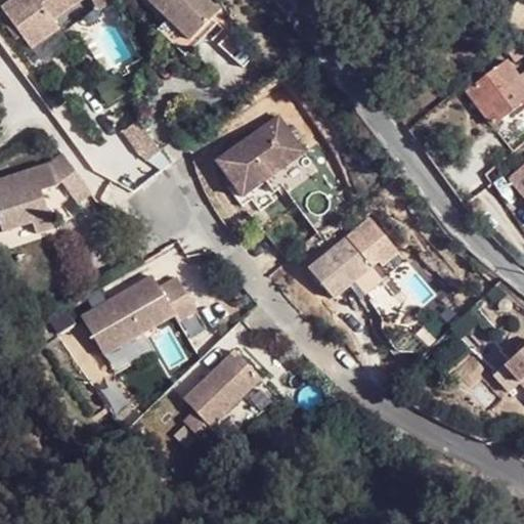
[(58,0),(5,0),(0,4),(0,19),(23,52),(50,32),(44,24),(64,9),(58,0)]
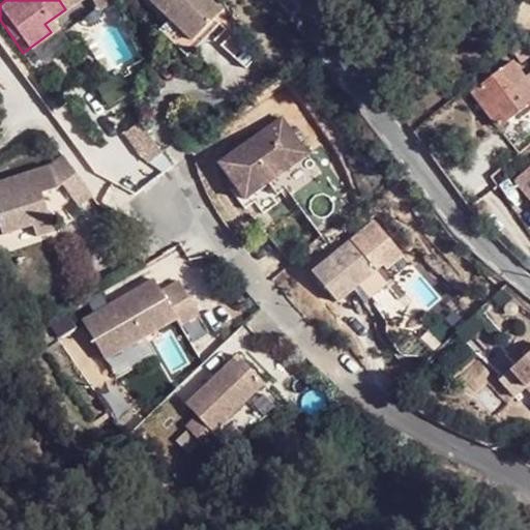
[(59,0),(65,9),(77,0),(59,0)]
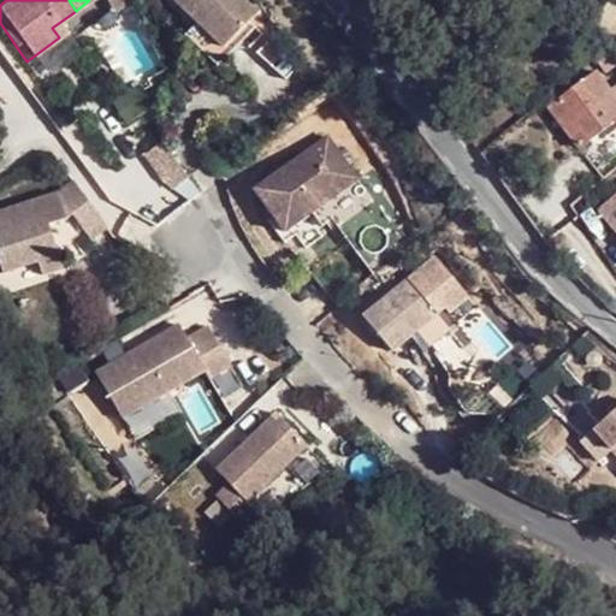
[(261,10),(250,0),(175,0),(199,23),(224,48),(241,31),(261,10)]
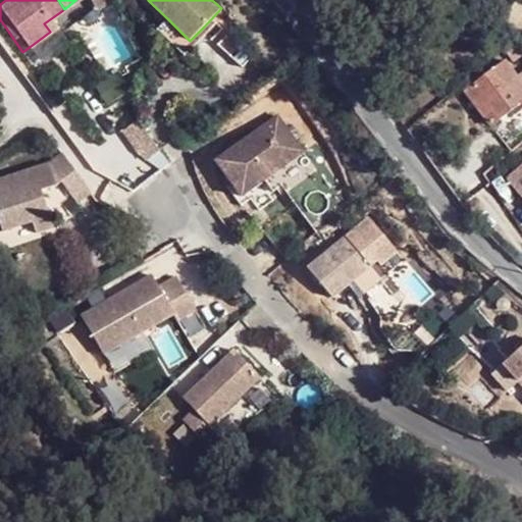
[(211,33),(204,27),(190,41),(168,19),(158,32),(186,57),(211,33)]
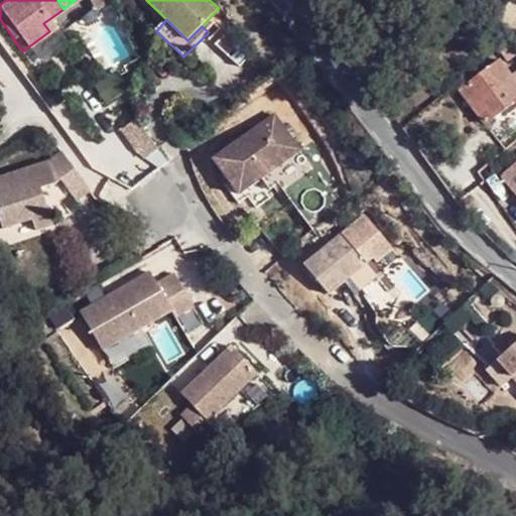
[(255,53),(236,27),(224,37),(242,65),(255,53)]
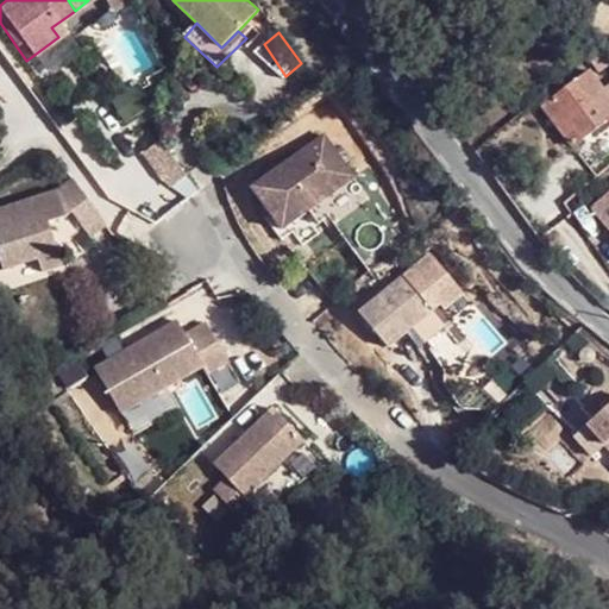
[(588,70),(538,108),(570,148),(608,117),(608,82),(602,88),(588,70)]
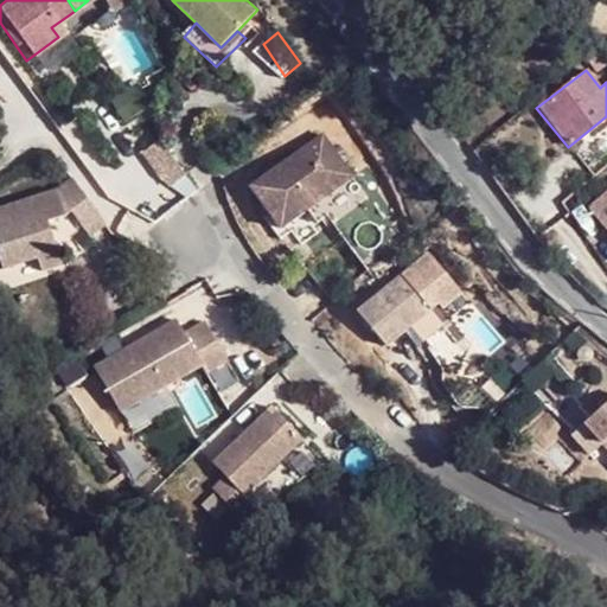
[(319,128),(248,181),(279,223),(350,170),(319,128)]
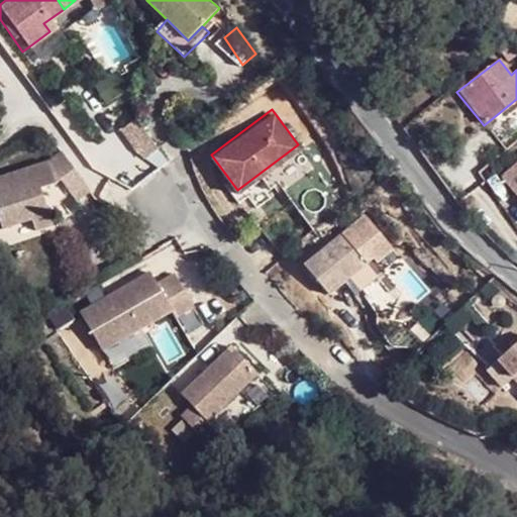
[(132,117),(119,127),(141,158),(154,147),(132,117)]
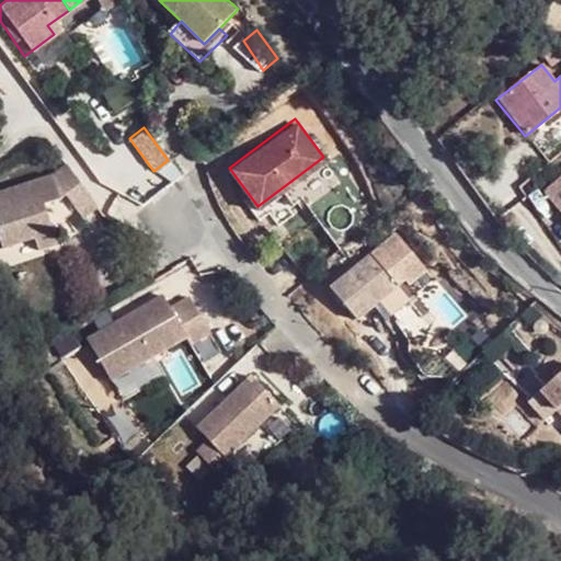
[(87,207),(55,162),(44,173),(0,190),(0,248),(31,237),(34,250),(53,243),(41,204),(49,201),(59,194),(73,217),(87,207)]
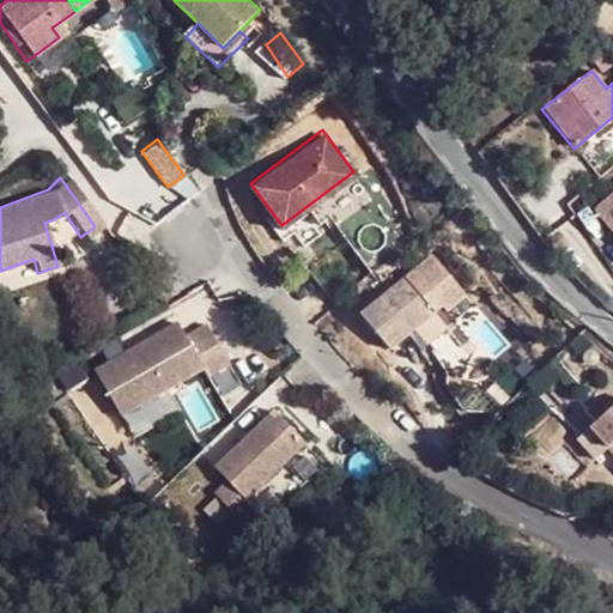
[(612,194),(595,210),(612,231),(612,194)]
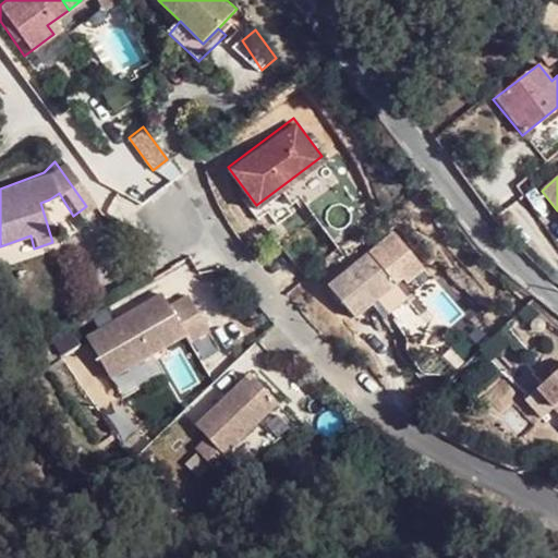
[(370,251),(328,283),(353,316),(396,282),(390,276),(397,270),(415,255),(395,230),(370,251)]
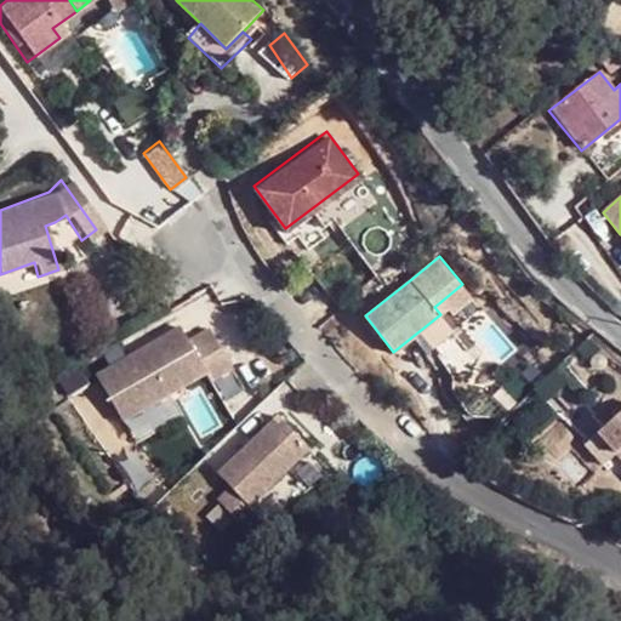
[(472,296),(462,284),(442,301),(434,307),(440,314),(448,309),(451,312),(472,296)]
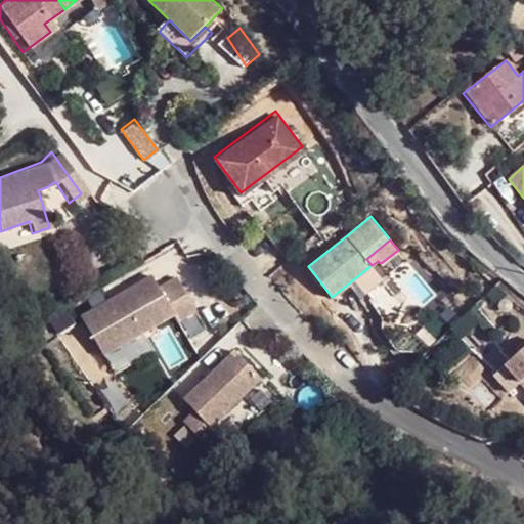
[(177,321),(195,311),(176,278),(158,288),(151,276),(81,317),(100,355),(144,331),(174,314),(177,321)]
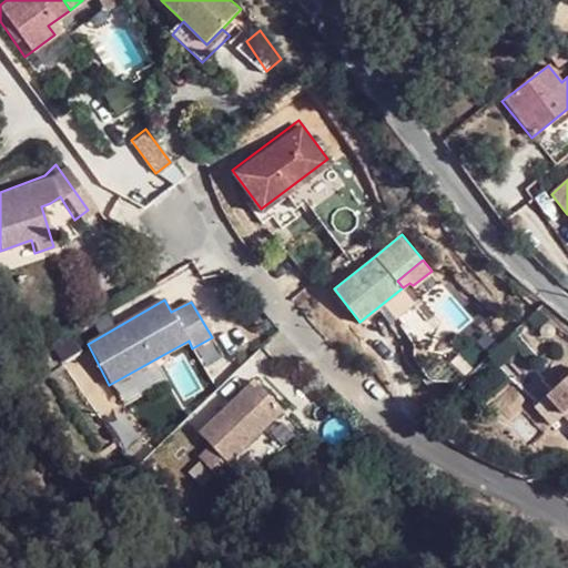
[(161,365),(156,358),(109,385),(114,393),(161,365)]
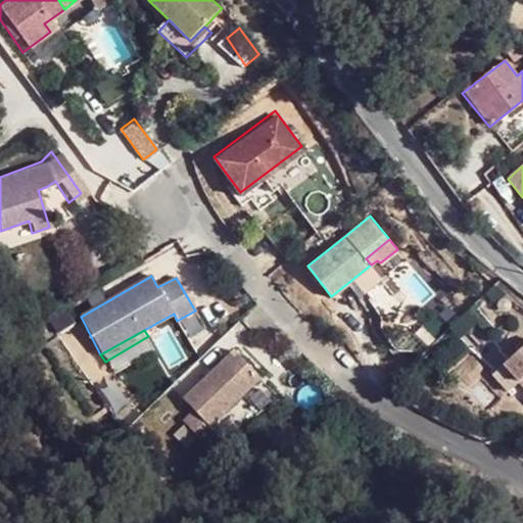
[(512,353),(500,366),(522,388),(522,342),(518,347),(512,353)]
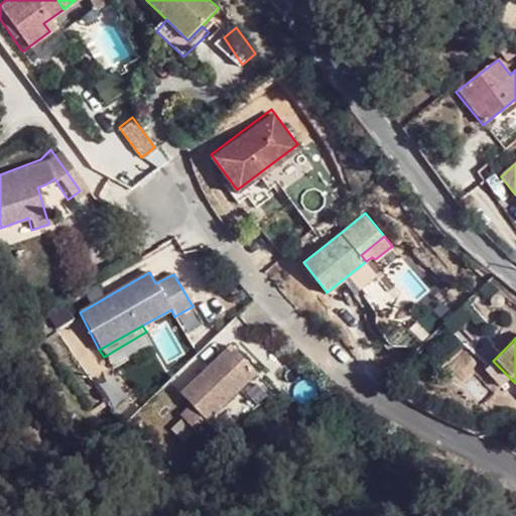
[(505,349),(511,343),(506,338),(500,344),(505,349)]
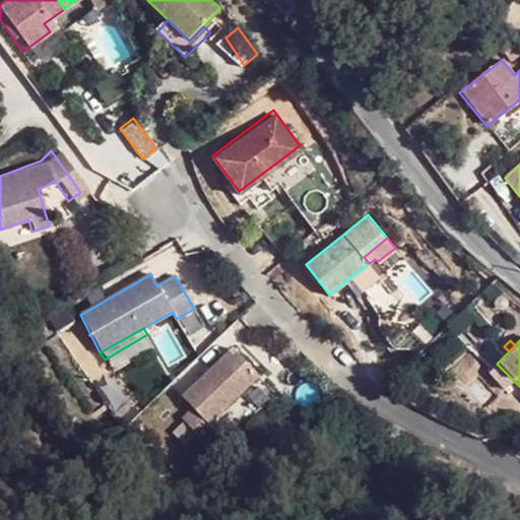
[(213,420),(261,375),(234,346),(185,393),(196,405),(185,416),(206,439),(219,427),(213,420)]
